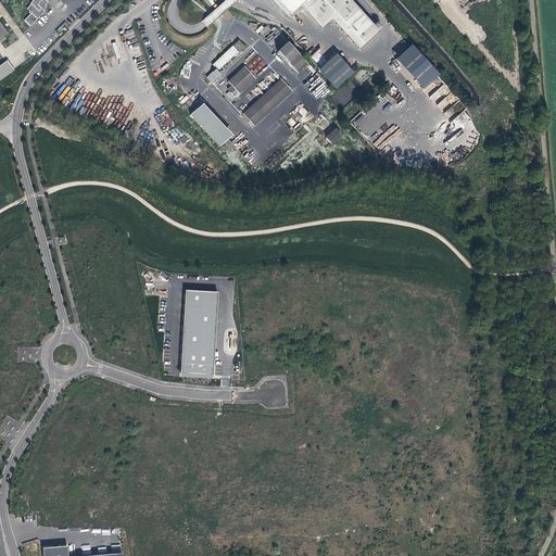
[(42,8),(50,1),(48,0),(33,0),(32,2),(33,3),(27,8),(32,12),(25,19),(32,24),(46,11),(42,8)]
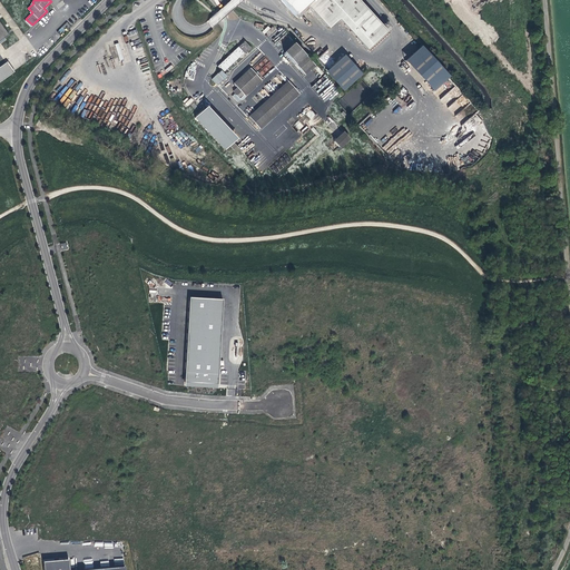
[(279,0),(294,15),(306,3),(327,28),(337,19),(365,49),(385,31),(356,0),(279,0)]
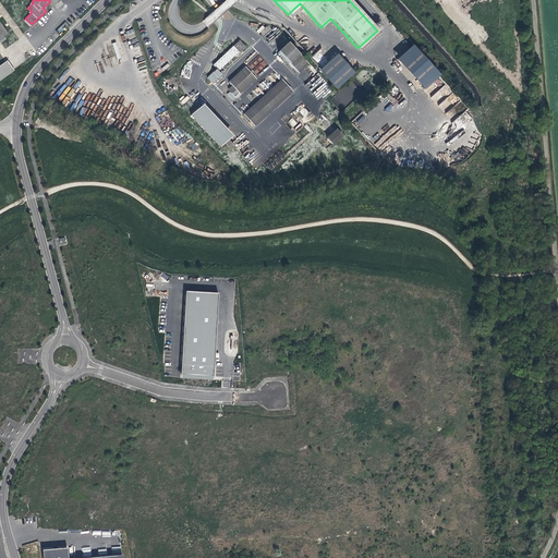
[(220,71),(246,46),(240,39),(214,64),(220,71)]
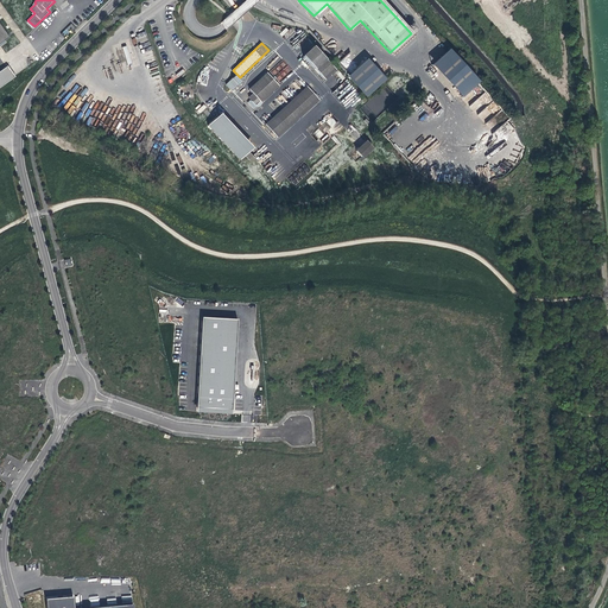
[(333,67),(312,44),(301,55),(322,77),(333,67)]
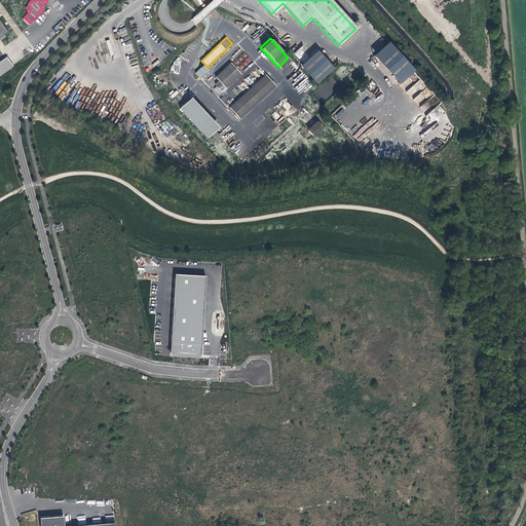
[(388,41),(373,54),(400,83),(415,70),(388,41)]
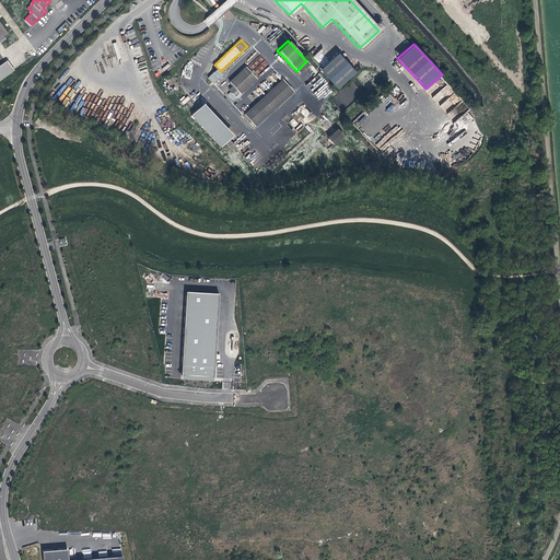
[(338,51),(318,69),(336,89),(356,71),(338,51)]
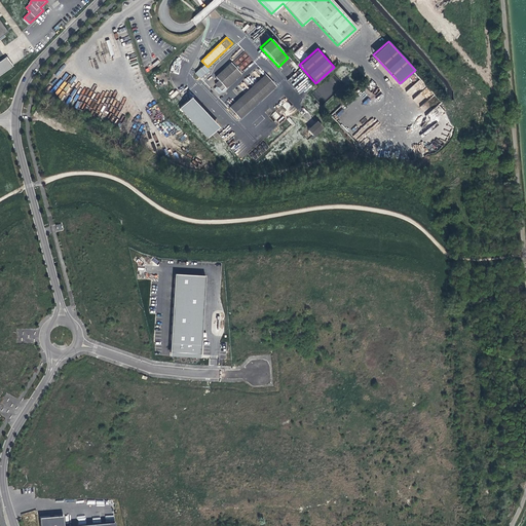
[(0,71),(11,64),(7,58),(0,62),(0,71)]
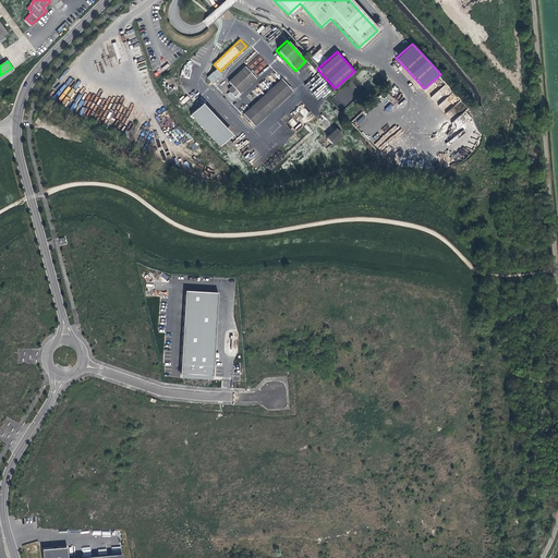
[(233,86),(239,91),(255,76),(244,64),(228,79),(230,82),(233,86)]
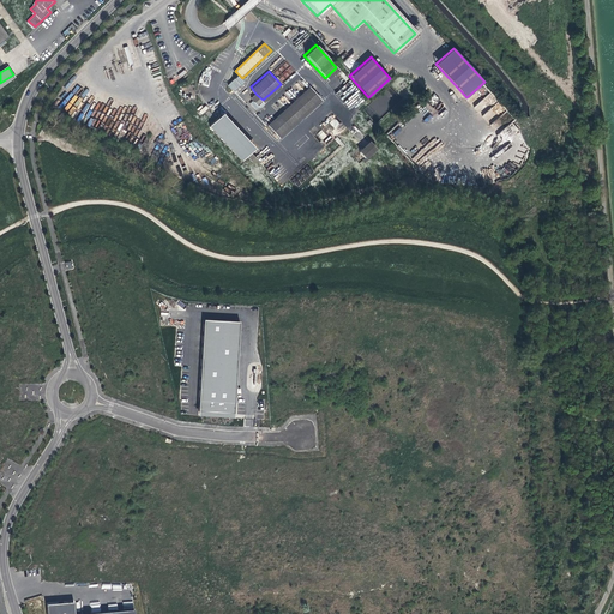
[(234,92),(245,82),(239,76),(228,85),(234,92)]
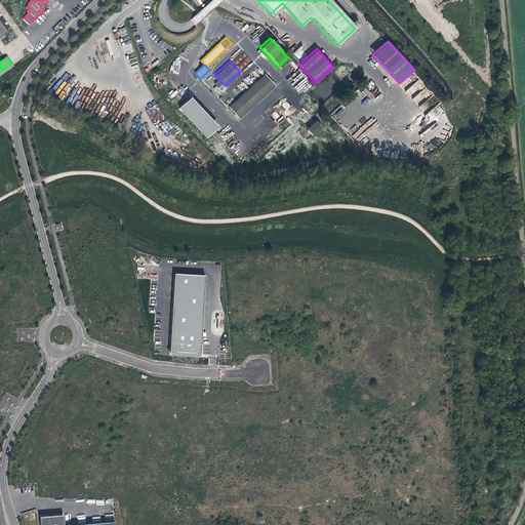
[(238,95),(248,108),(274,83),(264,72),(238,95)]
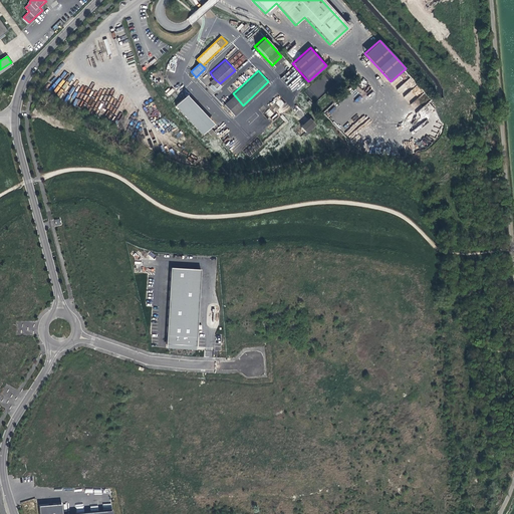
[(175,103),(201,133),(208,125),(182,97),(175,103)]
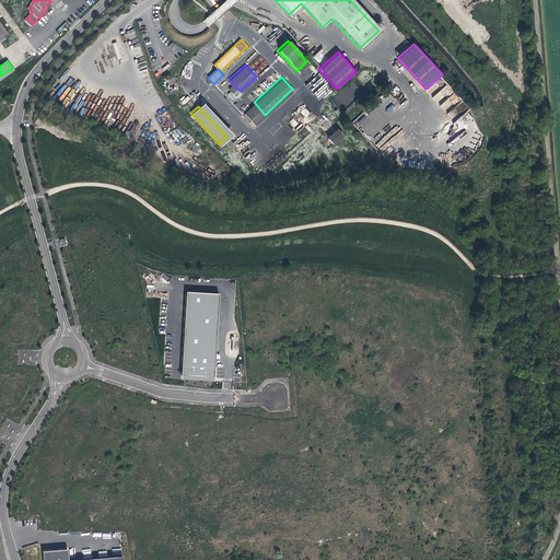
[(337,128),(333,132),(337,138),(342,135),(337,128)]
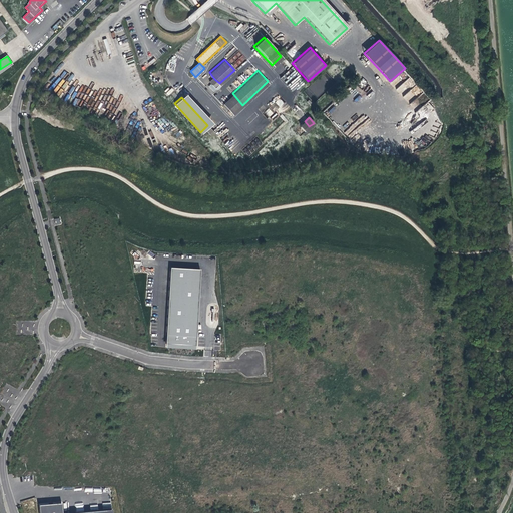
[(309,126),(305,121),(300,125),(305,130),(309,126)]
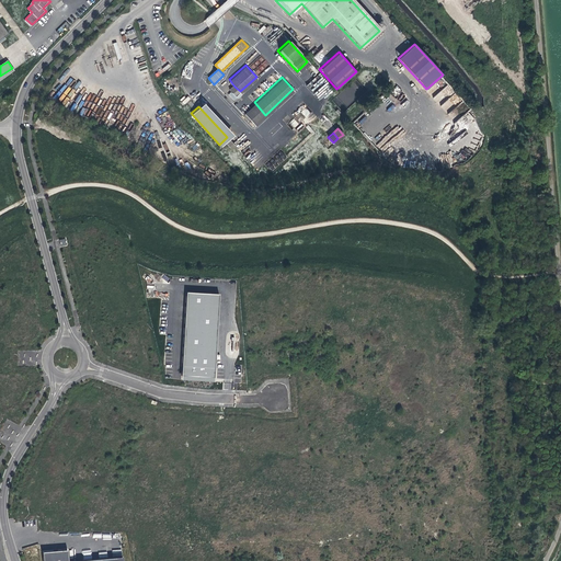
[(221,295),(187,293),(183,380),(216,382),(221,295)]
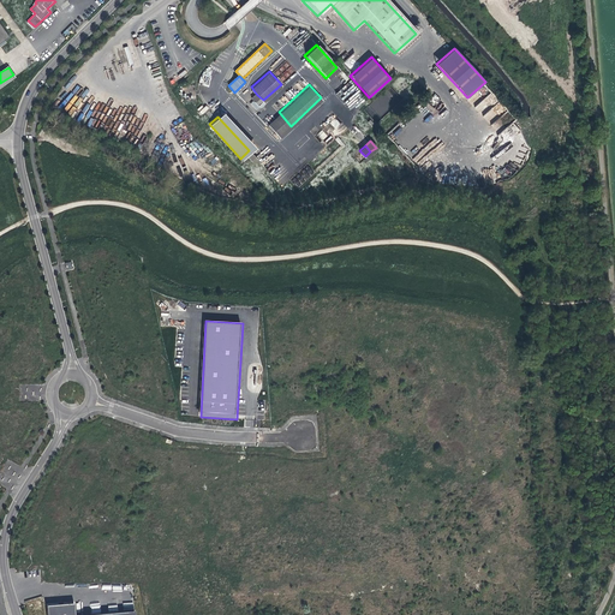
[(0,423),(0,446),(10,429),(0,423)]
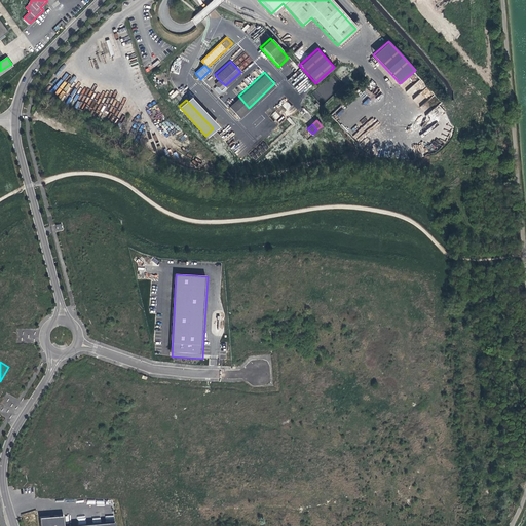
[(41,525),(65,525),(64,516),(41,518),(41,525)]
